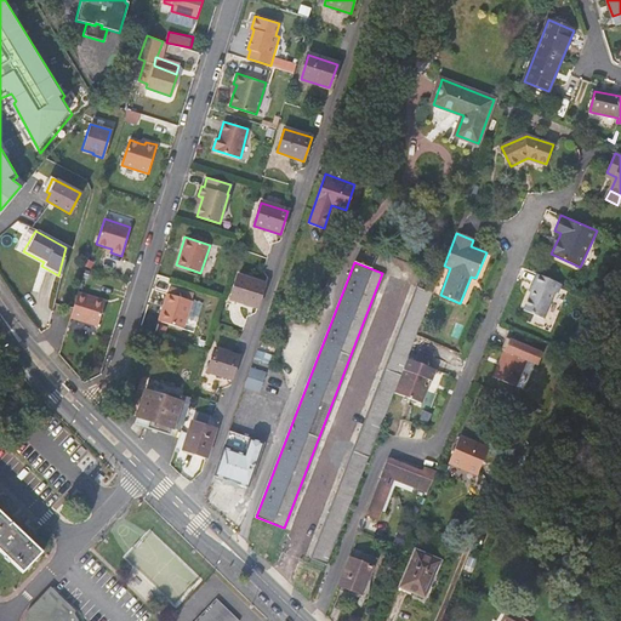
[(531,290),(539,273),(536,272),(529,289),(531,290)]
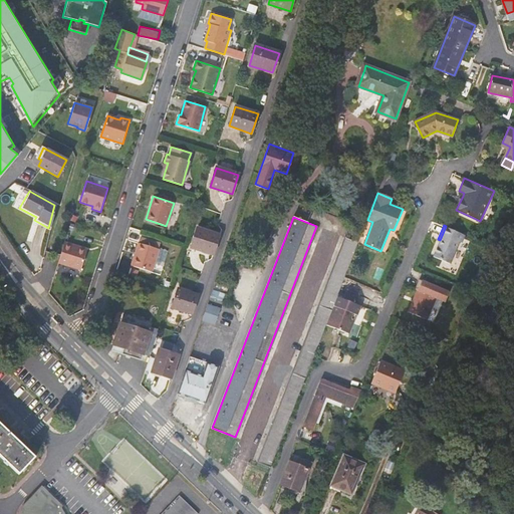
[(465,234),(446,226),(440,240),(433,255),(450,263),(460,241),(462,242),(465,234)]
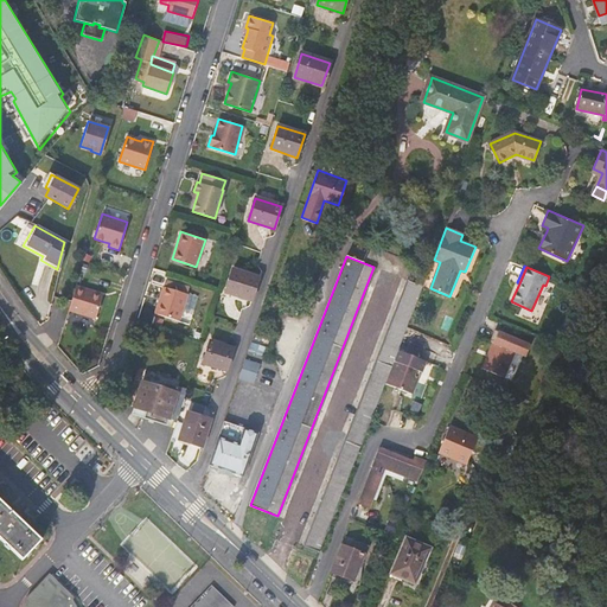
[(225,292),(251,300),(260,278),(232,269),(225,292)]
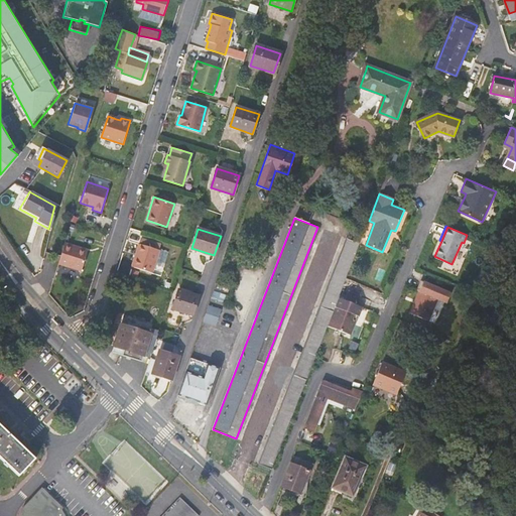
[(140,238),(138,243),(159,250),(161,244),(140,238)]
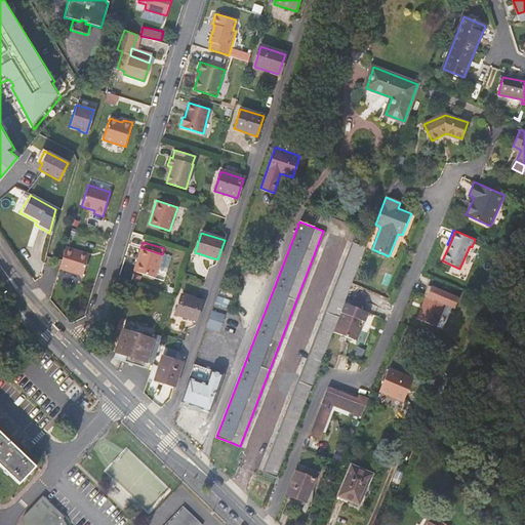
[(265,473),(277,477),(314,382),(335,327),(346,299),(347,296),(366,247),(354,243),(265,473)]
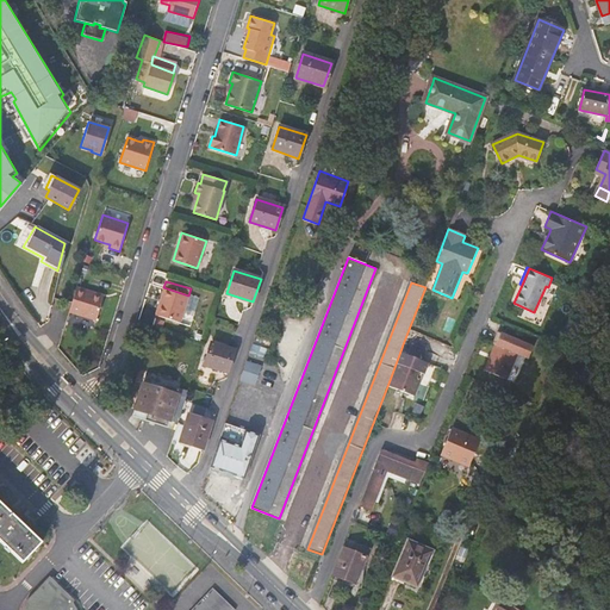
[(101,294),(74,285),(67,310),(93,318),(101,294)]
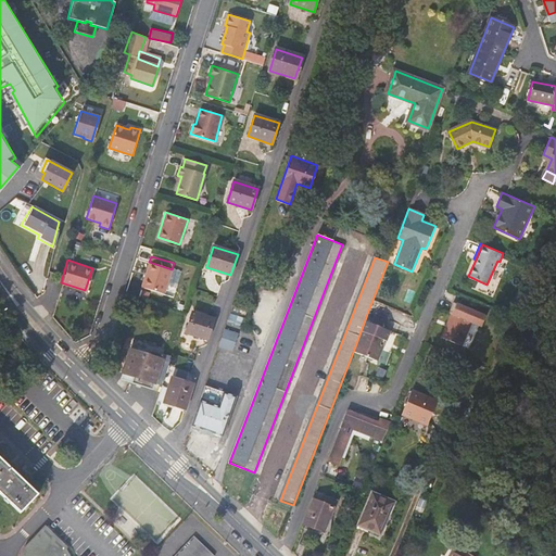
[(163,293),(172,269),(149,262),(141,287),(163,293)]
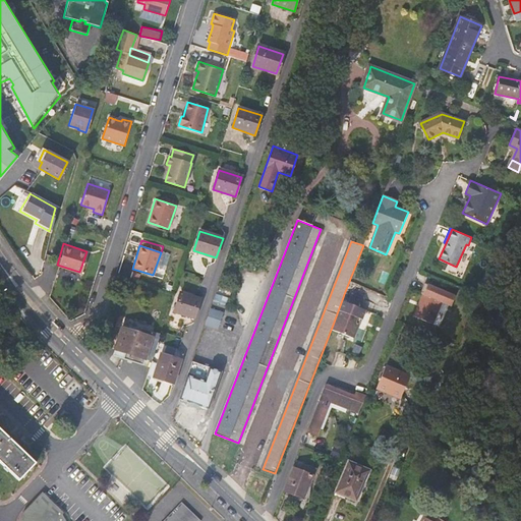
[(427,283),(423,292),(425,293),(416,316),(435,325),(445,302),(452,305),(456,295),(427,283)]
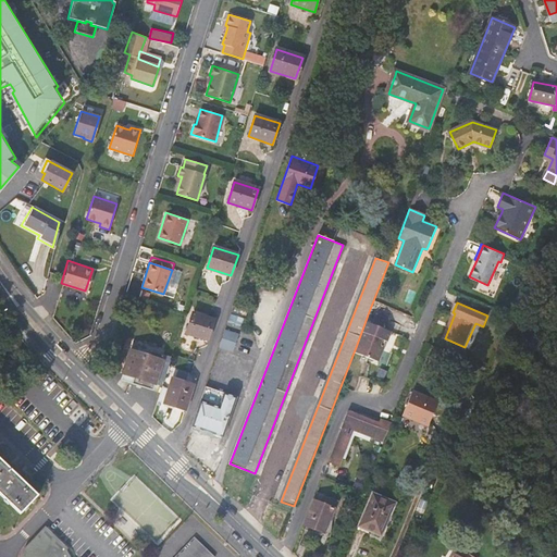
[(213,320),(192,312),(186,333),(207,339),(213,320)]
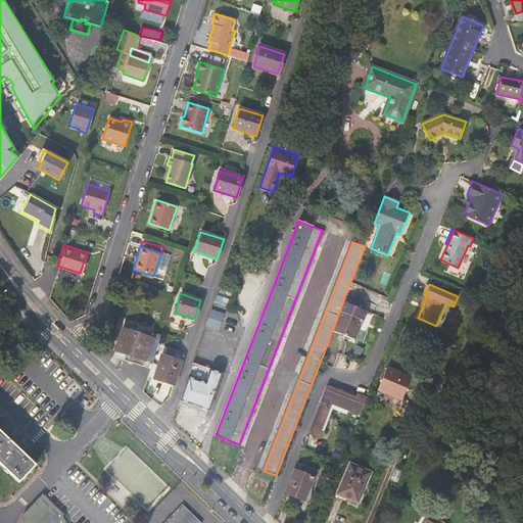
[(344,298),(334,326),(355,335),(361,322),(359,321),(361,315),(365,317),(368,307),(364,306),(368,297),(358,293),(354,294),(352,298),(351,301),(344,298)]
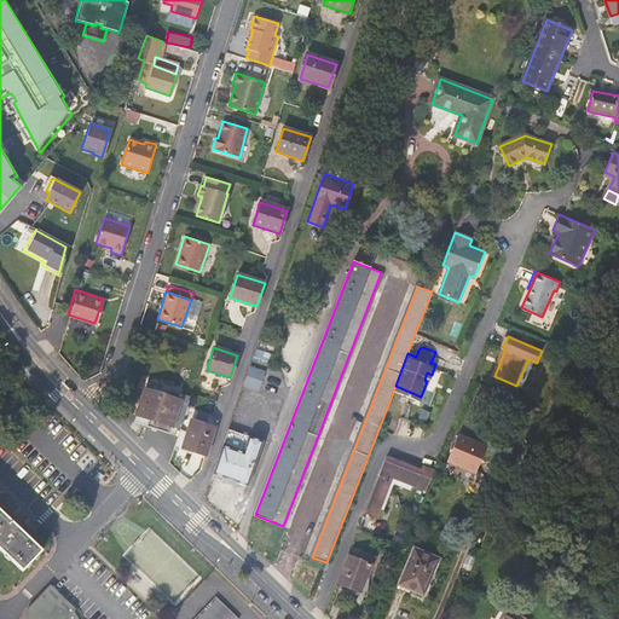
[(273,354),(256,348),(253,356),(271,364),(273,354)]
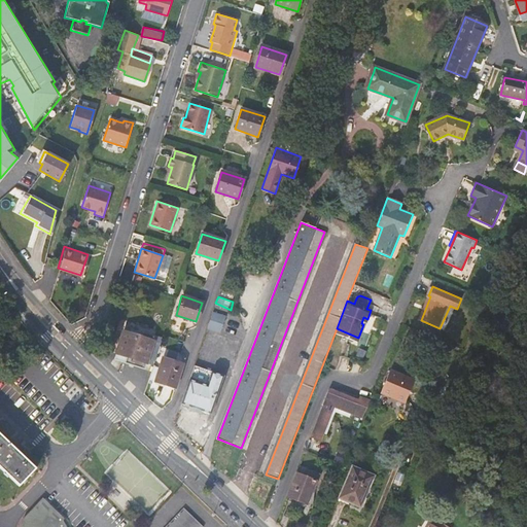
[(224,315),(212,311),(207,326),(219,331),(224,315)]
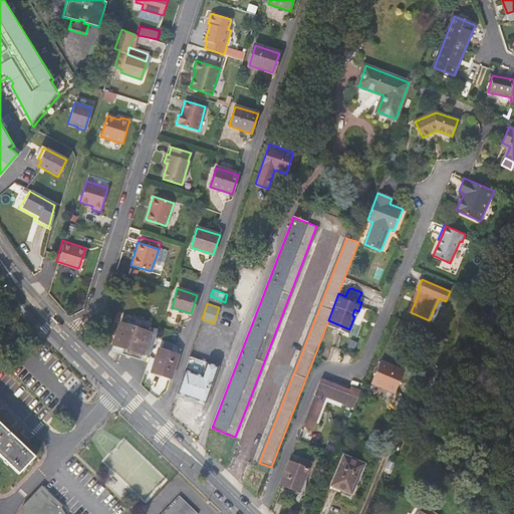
[(142,353),(149,355),(158,328),(152,327),(150,332),(119,322),(112,344),(117,346),(123,347),(121,353),(140,358),(142,353)]
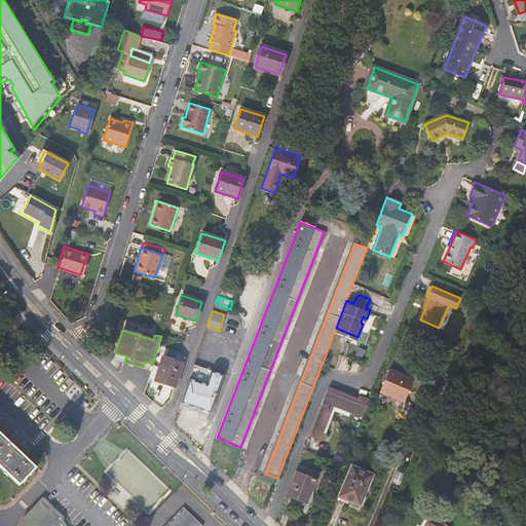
[(154,381),(175,387),(183,364),(162,358),(154,381)]
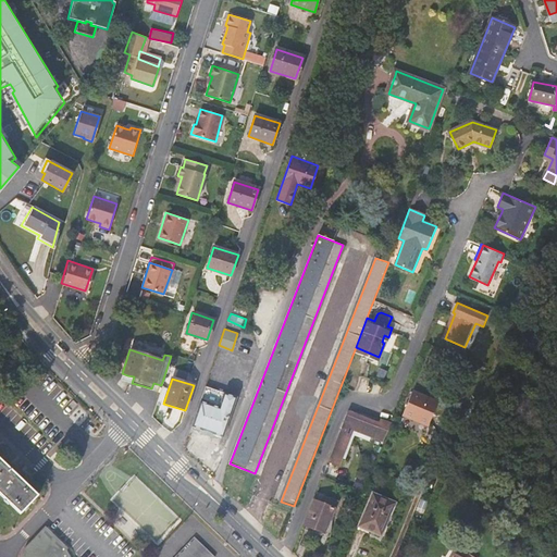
[(234,396),(205,385),(190,424),(202,429),(212,432),(221,435),(234,396)]
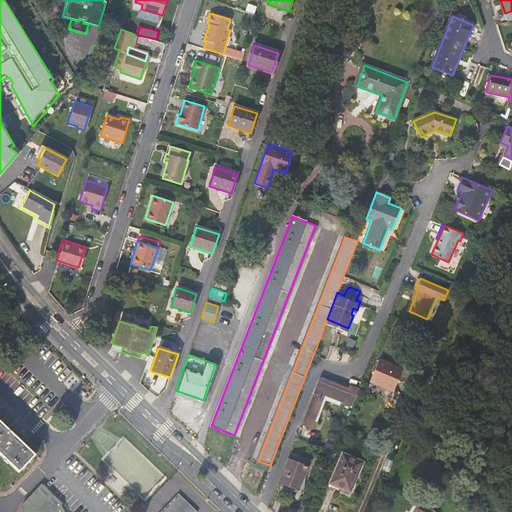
[(402,369),(379,360),(370,382),(380,386),(381,383),(394,389),(402,369)]
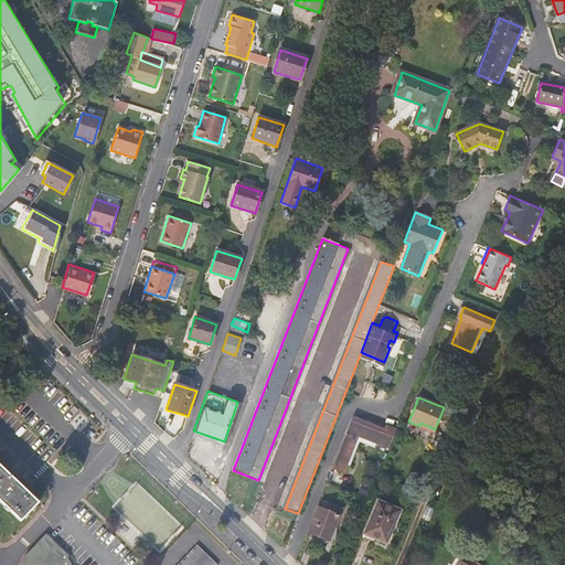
[(376,444),(390,448),(397,429),(386,426),(384,432),(354,419),(352,423),(350,426),(348,430),(333,469),(343,472),(345,465),(350,467),(360,443),(374,449),(376,444)]
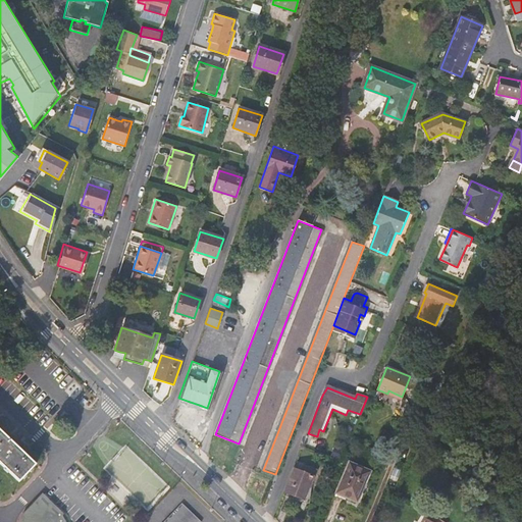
[(0,462),(19,480),(35,464),(21,452),(25,447),(22,444),(19,441),(15,446),(0,430),(0,462)]
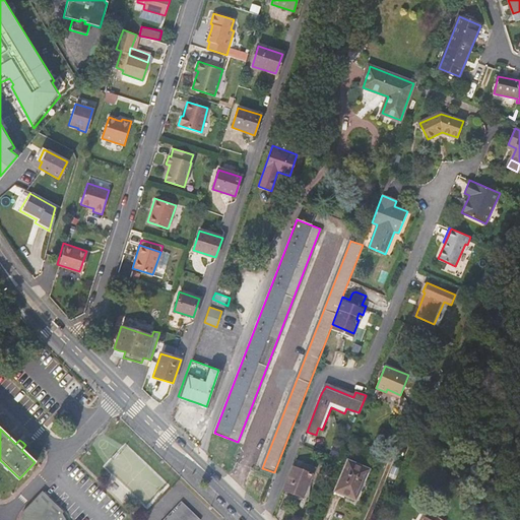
[(315,468),(296,460),(293,468),(312,475),(315,468)]
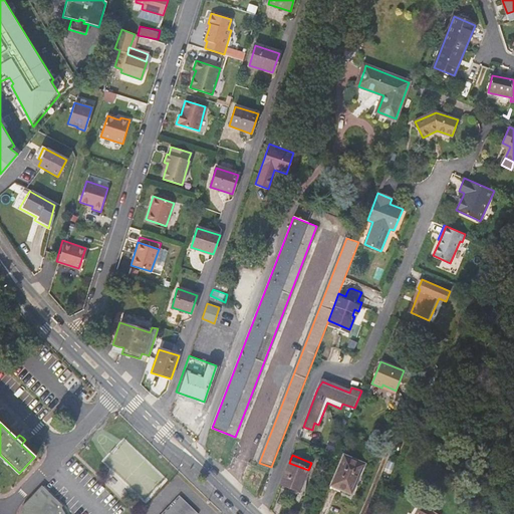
[(364,465),(343,456),(331,485),(351,494),(364,465)]
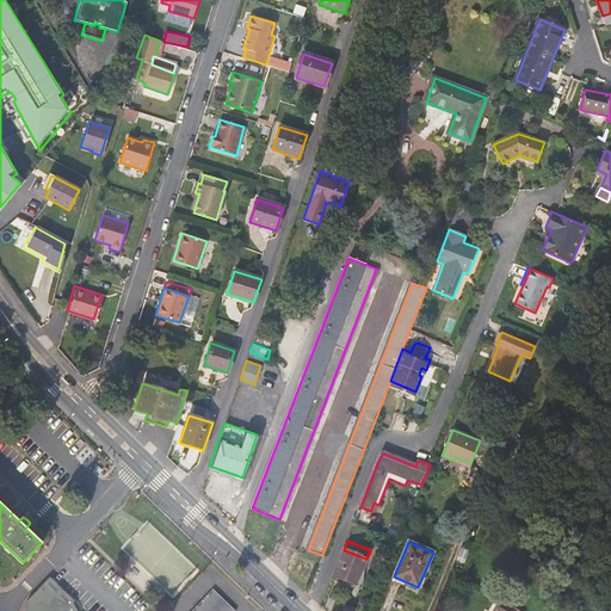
[(357,585),(366,559),(344,550),(334,575),(357,585)]
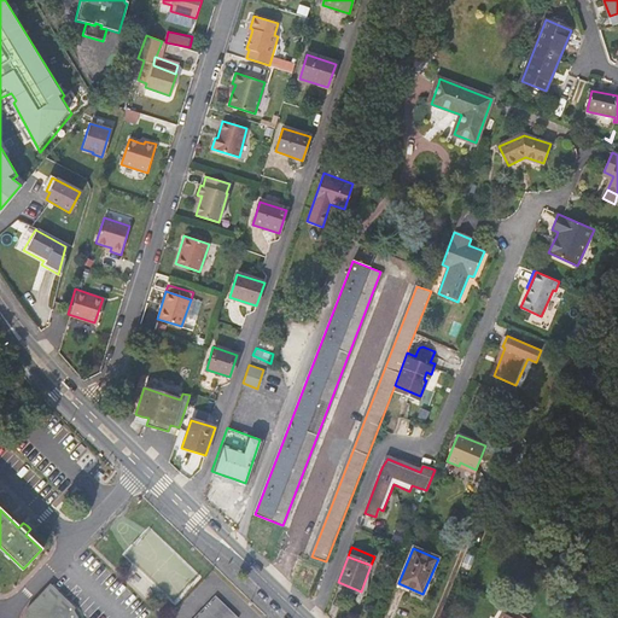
[(301,561),(298,570),(314,576),(316,566),(301,561)]
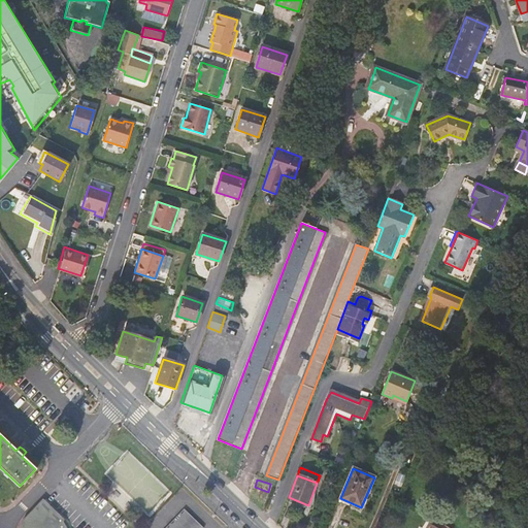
[(62,520),(43,502),(35,510),(27,519),(25,523),(23,526),(22,527),(64,527),(62,521),(62,520)]
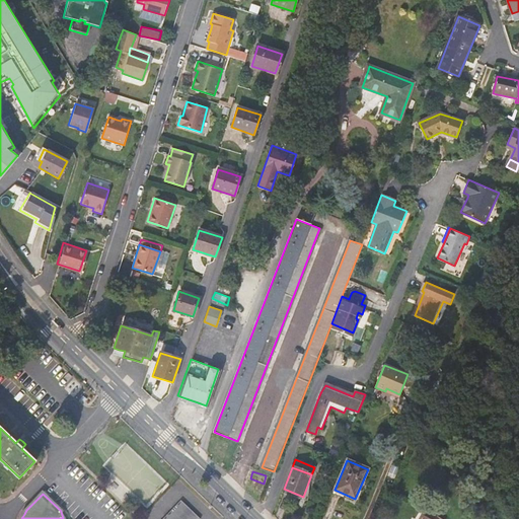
[(162,518),(200,518),(202,518),(181,500),(162,518)]
